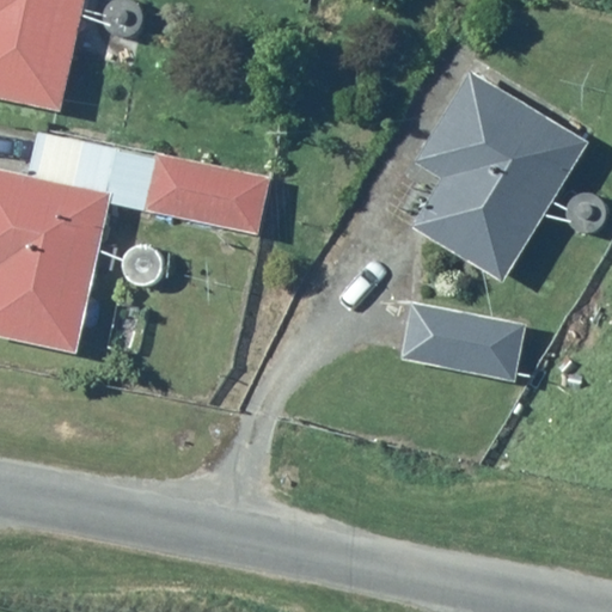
[(84,0),(0,0),(0,93),(63,106),(84,0)]
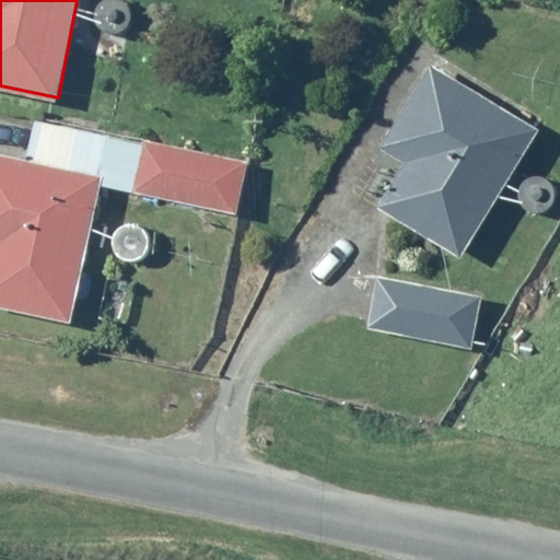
[(133,15),(133,14),(133,13),(133,12),(132,11),(132,10),(132,9),(132,8),(131,7),(131,6),(130,4),(130,3),(129,2),(129,1),(128,1),(128,0),(127,0),(96,0),(96,1),(96,2),(95,2),(95,3),(94,4),(94,6),(93,7),(93,8),(92,9),(92,10),(92,11),(92,12),(92,13),(92,14),(92,15),(92,16),(92,18),(92,19),(92,20),(93,21),(93,22),(94,23),(94,24),(95,25),(95,26),(96,26),(96,27),(97,28),(98,30),(100,31),(101,32),(102,32),(103,33),(104,33),(105,34),(106,34),(107,34),(108,34),(108,35),(109,35),(111,35),(112,35),(113,35),(114,35),(115,35),(116,35),(117,34),(118,34),(119,34),(120,34),(120,33),(121,33),(123,32),(124,32),(125,31),(126,30),(127,30),(127,28),(128,28),(128,27),(129,27),(129,26),(130,25),(130,24),(131,23),(131,22),(131,21),(132,21),(132,20),(132,19),(132,18),(133,16),(133,15)]
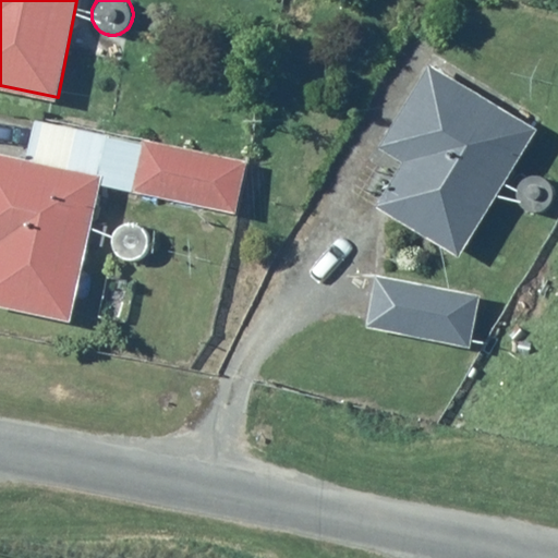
[(459,256),(537,128),(433,68),(377,143),(404,159),(376,205),(459,256)]
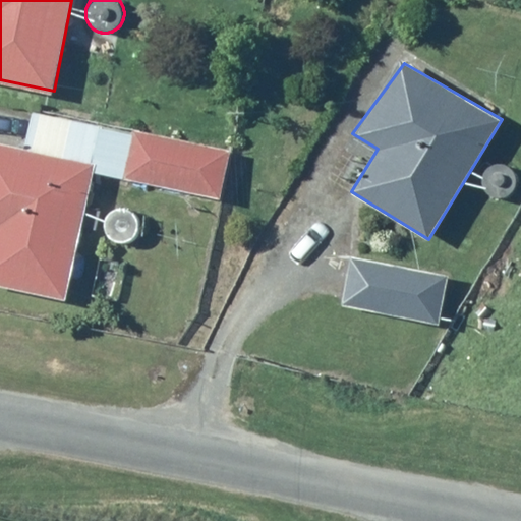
[(34,109),(23,147),(95,163),(125,171),(132,131),(34,109)]
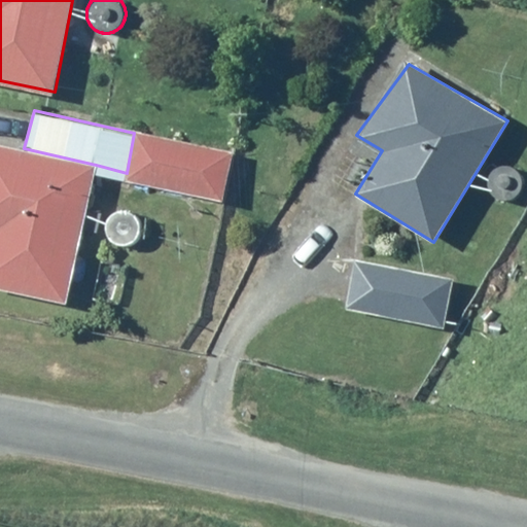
[(235,150),(139,131),(130,178),(225,199),(235,150)]
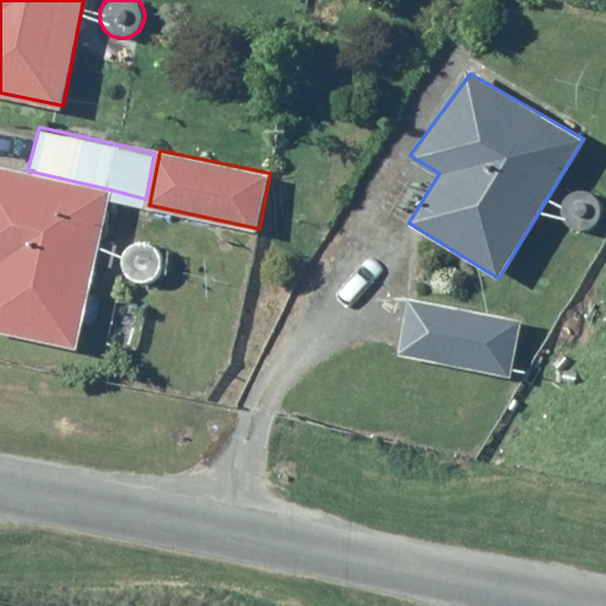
[(27,171),(0,162),(0,328),(73,345),(110,189),(27,171)]
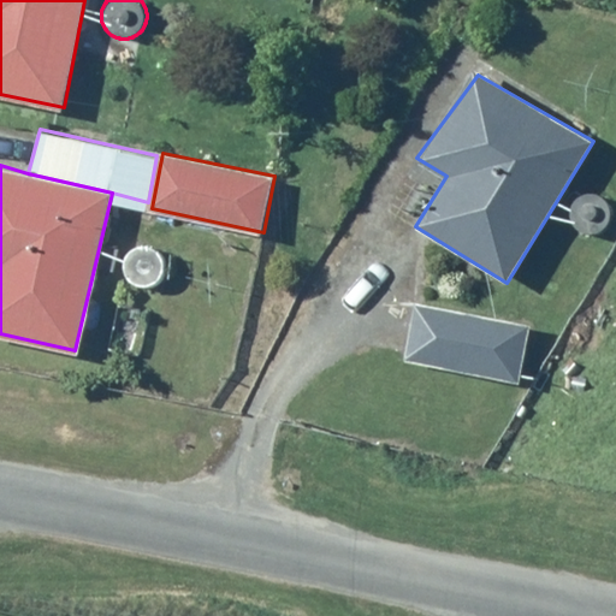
[(615,217),(615,215),(615,214),(615,213),(615,212),(615,211),(615,209),(615,208),(615,207),(614,206),(614,205),(612,205),(612,203),(611,202),(611,201),(610,201),(610,200),(609,200),(609,199),(608,199),(608,197),(606,197),(605,196),(604,196),(603,195),(602,195),(600,194),(599,194),(598,194),(597,194),(596,194),(594,194),(593,194),(592,194),(591,194),(590,194),(588,194),(587,194),(587,195),(586,195),(585,195),(584,196),(582,196),(581,197),(580,197),(580,199),(579,199),(578,200),(576,201),(576,202),(575,202),(575,203),(574,205),(574,206),(573,207),(573,208),(573,209),(572,211),(572,212),(572,213),(572,214),(572,215),(572,217),(572,218),(572,219),(572,220),(573,221),(573,223),(573,224),(574,225),(574,226),(575,227),(575,229),(576,229),(576,230),(578,230),(578,231),(579,232),(580,232),(580,234),(581,234),(581,235),(582,235),(584,235),(584,236),(585,236),(586,236),(587,237),(588,237),(590,237),(591,237),(592,237),(593,238),(594,238),(596,238),(596,237),(597,237),(598,237),(599,237),(600,237),(602,236),(603,236),(604,235),(605,235),(606,235),(606,234),(608,234),(608,232),(609,232),(609,231),(610,231),(610,230),(611,230),(611,229),(612,227),(612,226),(614,226),(614,225),(615,224),(615,223),(615,221),(615,220),(615,219),(615,218),(615,217)]
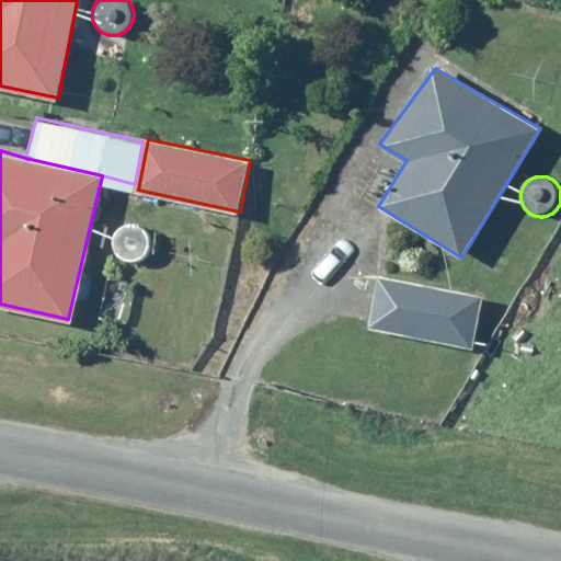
[(150,243),(150,242),(150,241),(150,240),(150,239),(149,239),(149,238),(149,237),(149,236),(148,236),(148,235),(148,233),(147,233),(147,232),(146,231),(146,230),(145,230),(144,229),(144,228),(142,228),(141,227),(140,227),(139,227),(139,226),(138,226),(137,226),(136,225),(135,225),(134,225),(133,225),(132,225),(130,225),(129,225),(128,226),(127,226),(126,226),(125,227),(124,227),(123,228),(122,228),(122,229),(121,229),(121,230),(119,230),(119,231),(118,231),(118,232),(117,233),(117,235),(116,235),(116,236),(116,237),(115,238),(115,239),(115,240),(115,241),(115,242),(115,243),(115,244),(115,245),(115,247),(116,248),(116,249),(117,250),(117,251),(118,252),(118,253),(119,253),(119,254),(121,254),(121,255),(122,255),(122,256),(123,256),(124,258),(125,258),(126,259),(127,259),(128,259),(128,260),(129,260),(130,260),(132,260),(133,260),(134,260),(135,260),(136,260),(137,259),(138,259),(139,259),(140,258),(141,258),(142,256),(144,256),(144,255),(145,255),(145,254),(146,254),(146,253),(147,252),(148,251),(148,250),(149,249),(149,248),(149,247),(149,245),(150,245),(150,244),(150,243)]
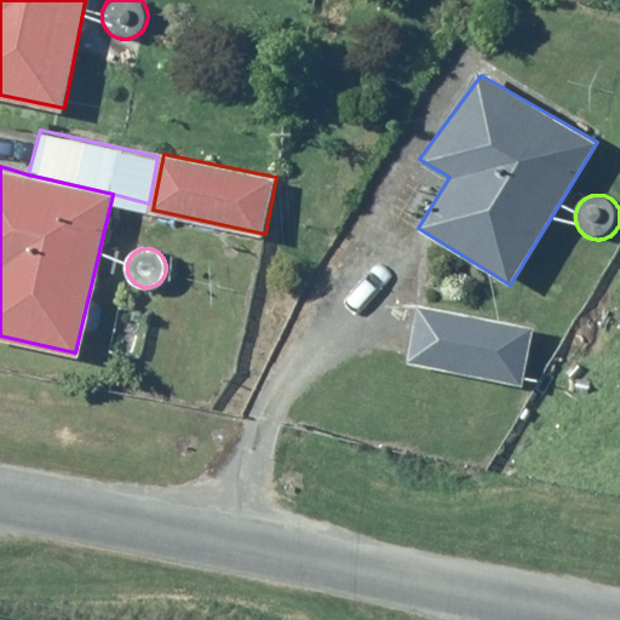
[(409,363),(524,383),(533,326),(419,305),(409,363)]
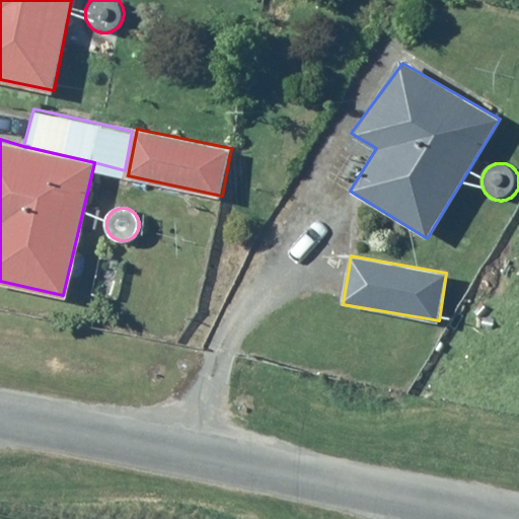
All buildings are outlined.
